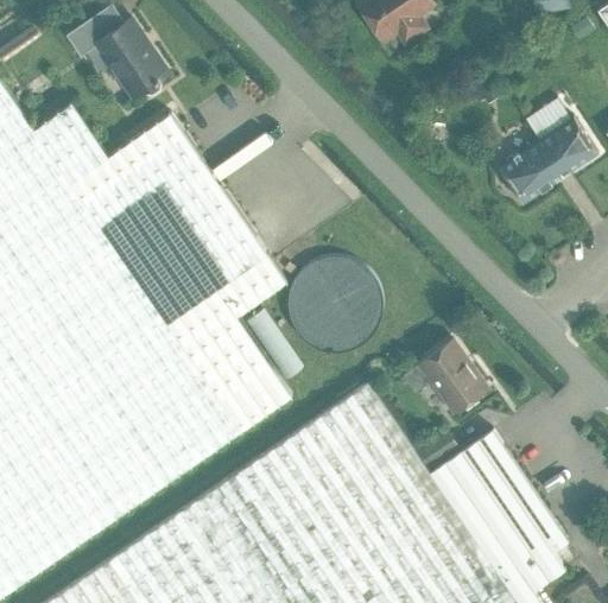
[(399,33),(403,38),(411,40),(420,33),(423,26),(417,18),(435,6),(430,0),(356,0),(385,43),(399,33)]
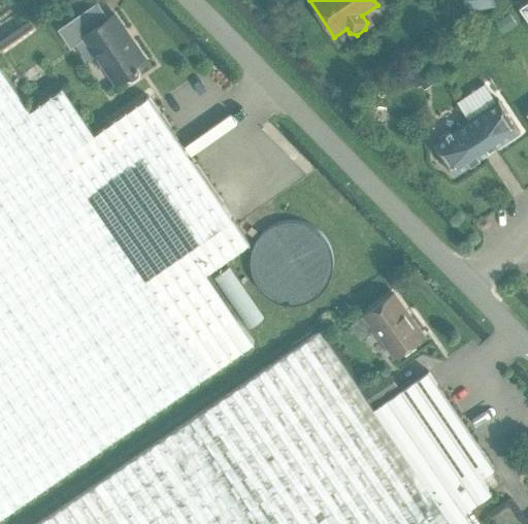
[(493,0),(462,0),(465,14),(495,10),(493,0)]
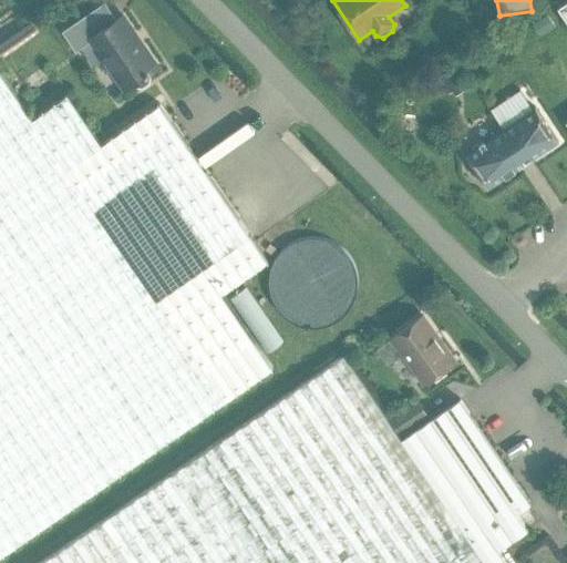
[(123,19),(115,24),(104,8),(64,36),(76,52),(91,42),(125,93),(134,86),(136,89),(143,90),(148,85),(151,79),(148,77),(158,70),(143,48),(141,50),(132,37),(134,36),(123,19)]
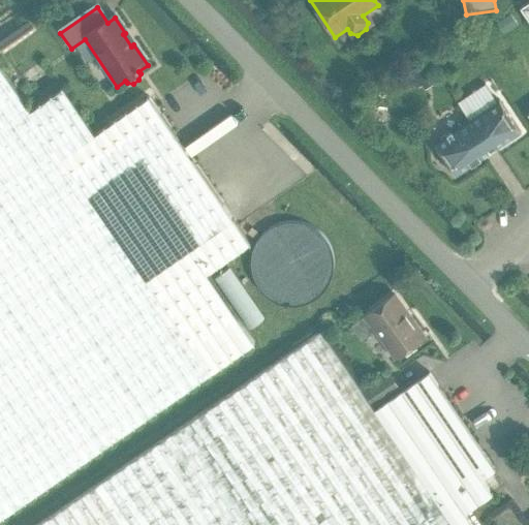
[(509,17),(499,24),(507,35),(518,28),(509,17)]
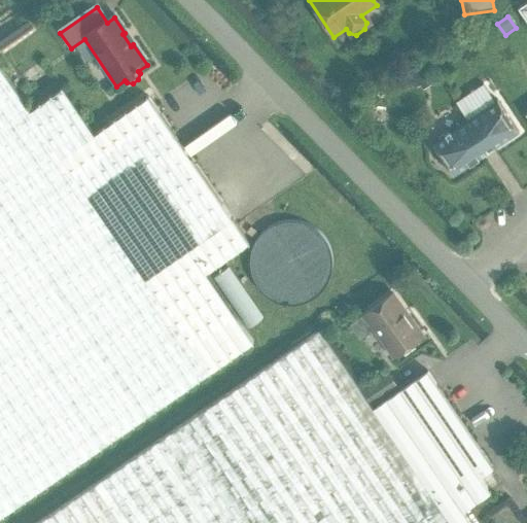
[(30,26),(0,45),(0,57),(34,33),(30,26)]
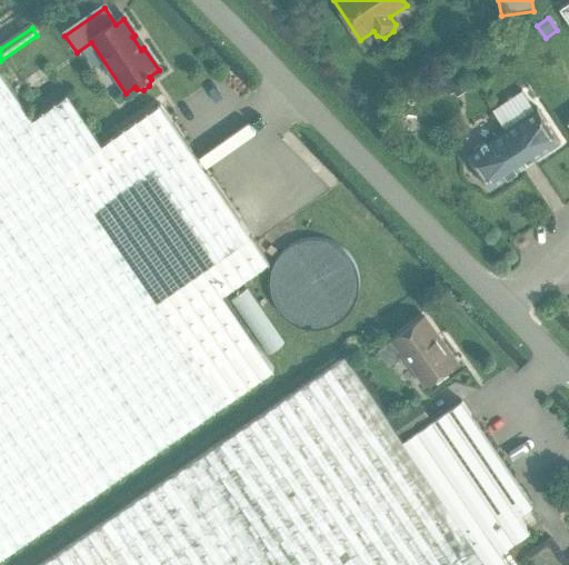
[(269,266),(160,108),(102,148),(68,99),(32,124),(0,76),(0,561),(273,373),(222,298),(269,266)]
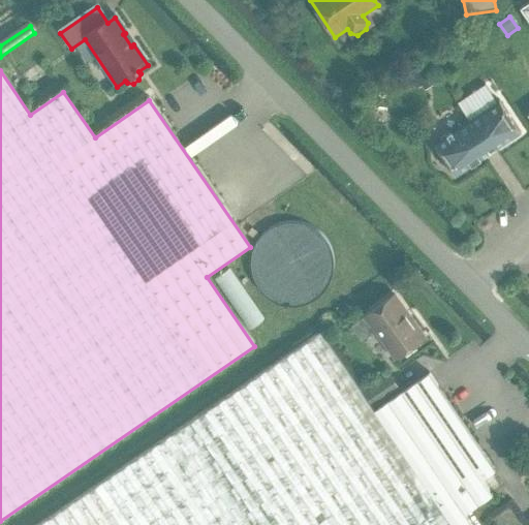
[(456,179),(521,135),(499,102),(434,147),(456,179)]
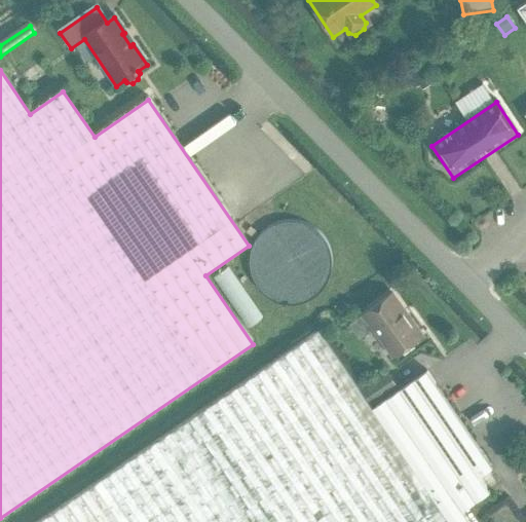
[(392,296),(364,317),(393,359),(406,349),(410,350),(417,346),(417,342),(422,338),(392,296)]
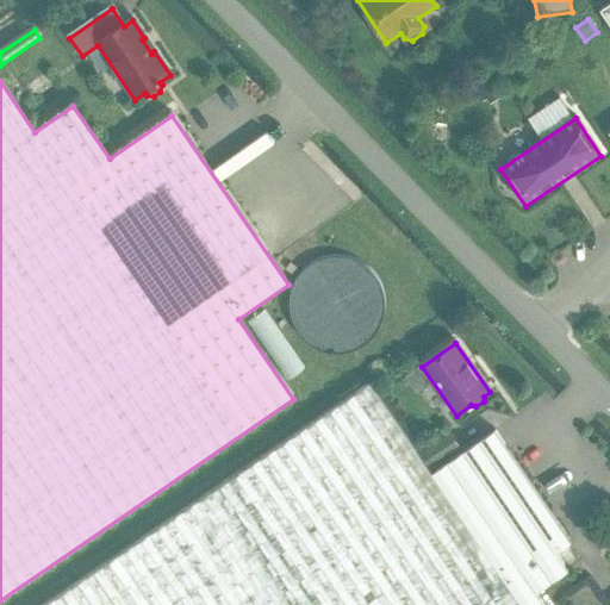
[(542,604),(536,594),(567,573),(555,555),(571,544),(495,434),(433,475),(371,385),(47,604),(542,604)]
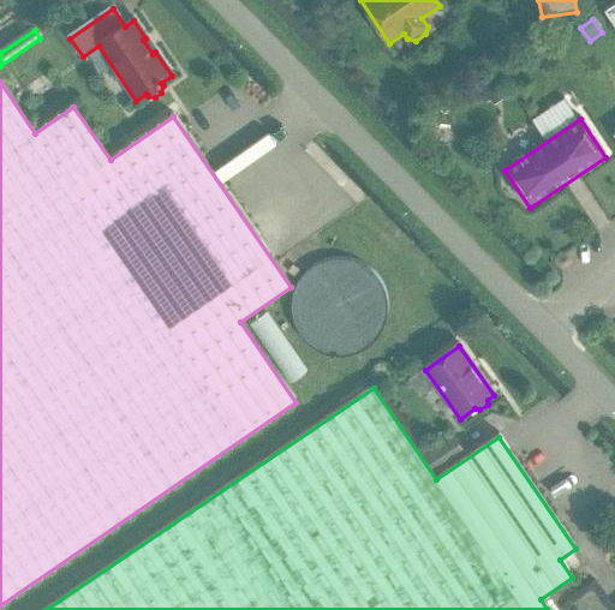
[(436,447),(422,456),(435,477),(464,458),(453,442),(440,452),(436,447)]
